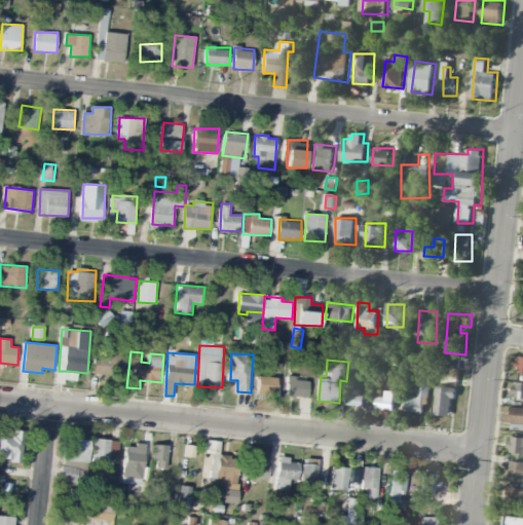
[(432,374),(420,374),(421,395),(408,396),(409,412),(425,411),(425,396),(433,396),(432,374)]
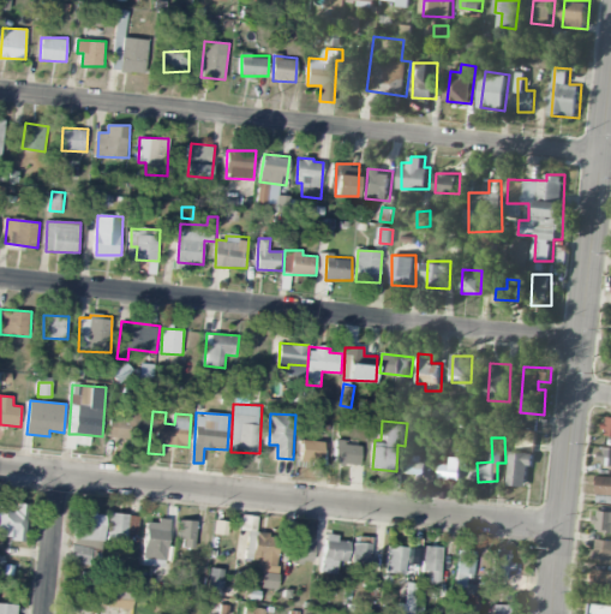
[(325,462),(325,441),(301,440),(301,460),(325,462)]
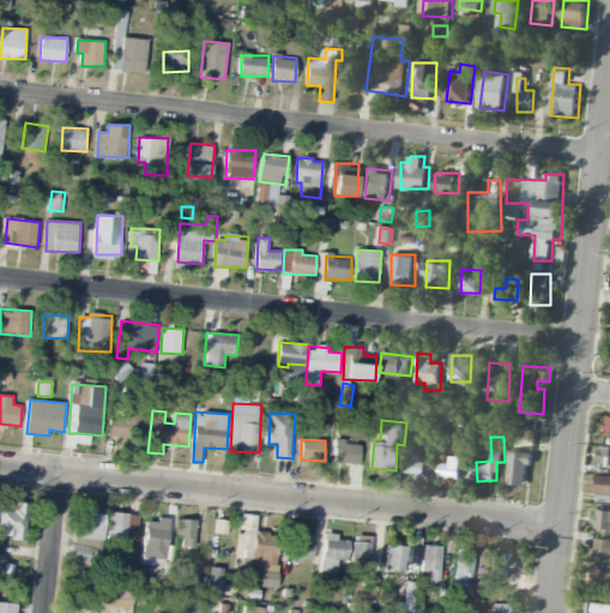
[(363,443),(337,442),(336,463),(362,463),(363,443)]
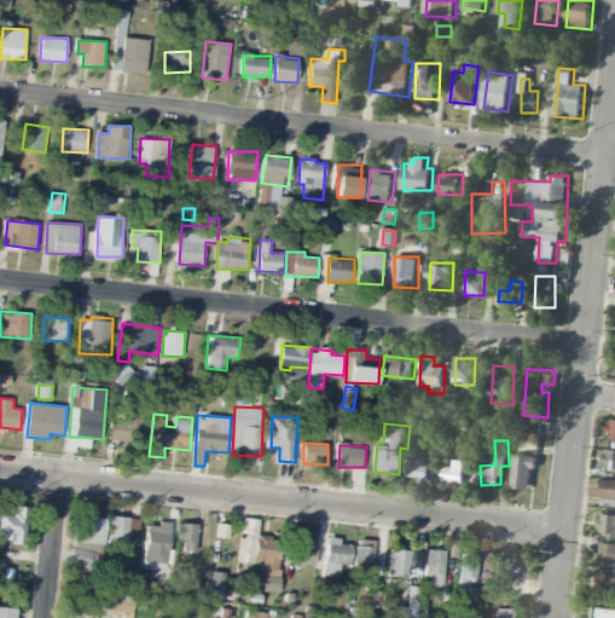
[(539,455),(515,455),(514,487),(532,489),(533,468),(539,468),(539,455)]
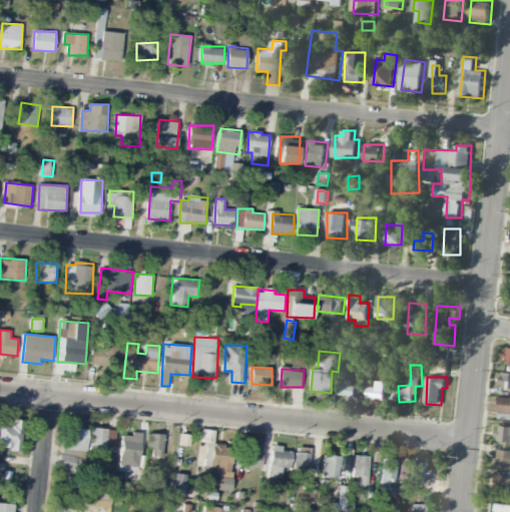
[(356,380),(341,378),(340,394),(354,395),(356,380)]
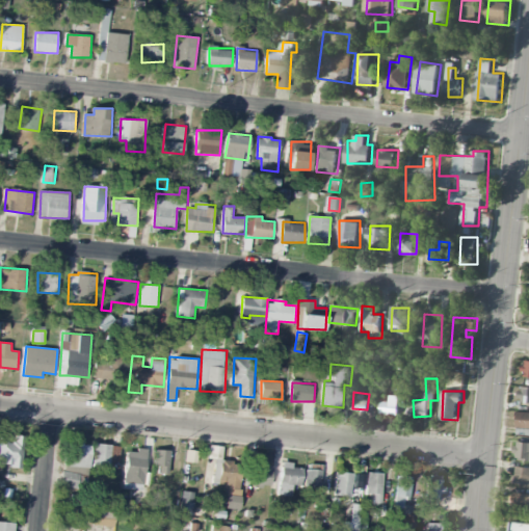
[(381,413),(399,415),(401,396),(392,395),(391,401),(382,401),(381,413)]
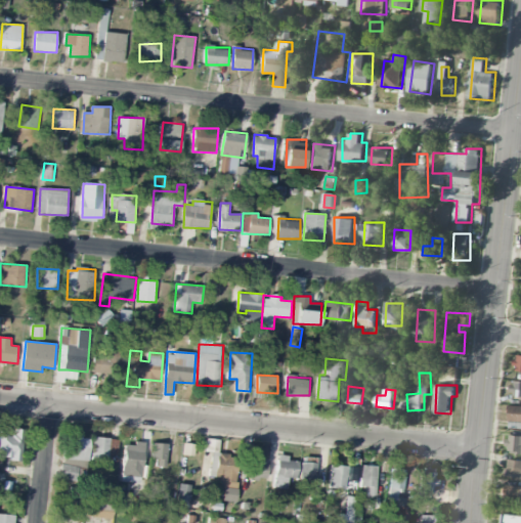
[(25,429),(13,429),(13,431),(2,431),(1,458),(24,460),(25,429)]
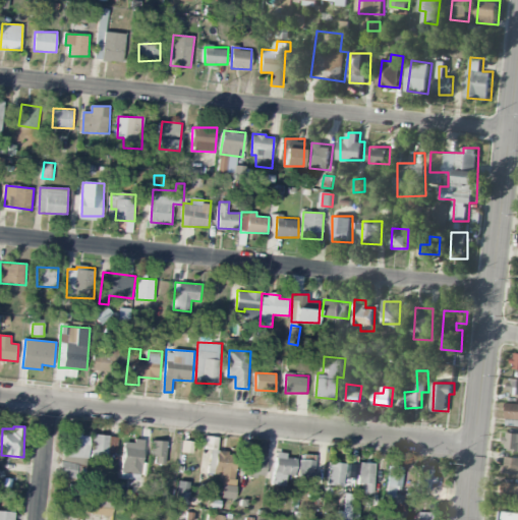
[(517,432),(507,431),(506,448),(517,449),(517,432)]
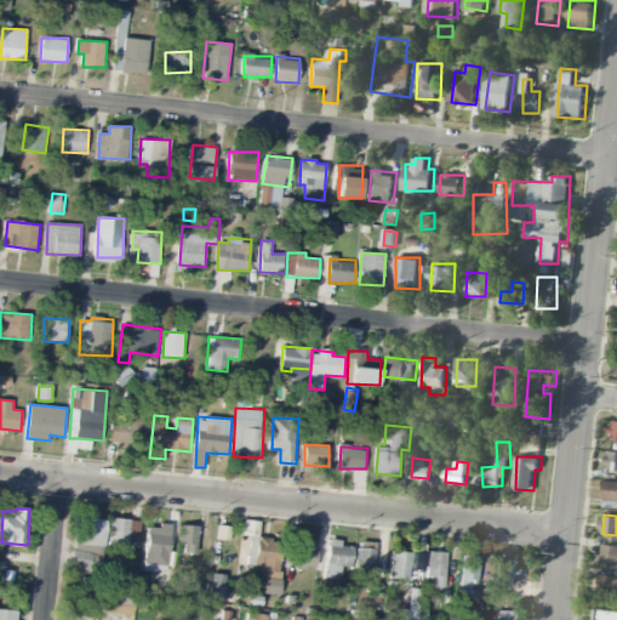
[(110,546),(140,547),(141,519),(112,518),(110,546)]
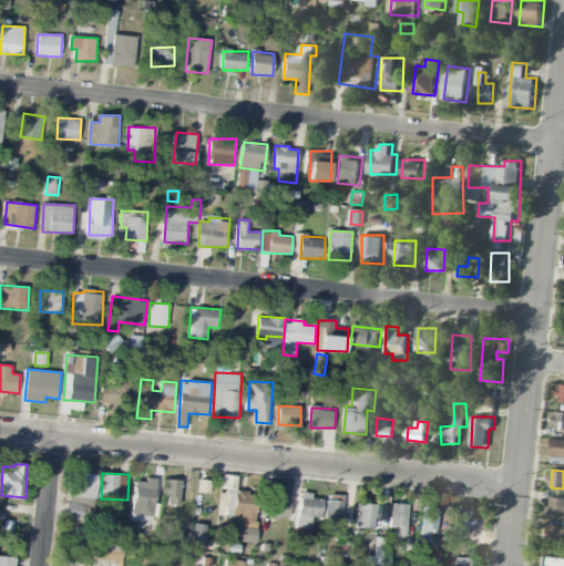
[(159,479),(146,476),(146,482),(136,481),(132,514),(153,517),(159,479)]
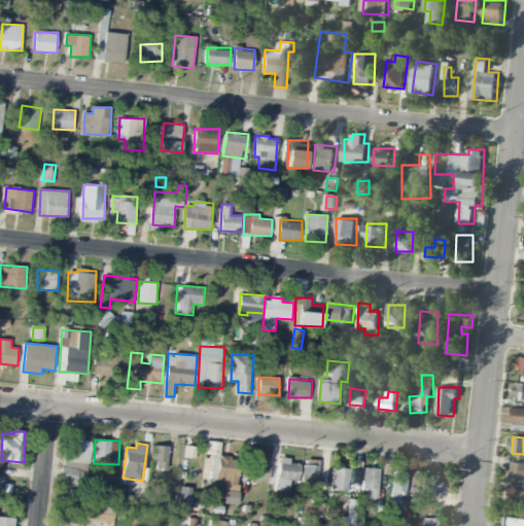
[(158,461),(156,469),(168,469),(169,446),(153,445),(152,461),(158,461)]
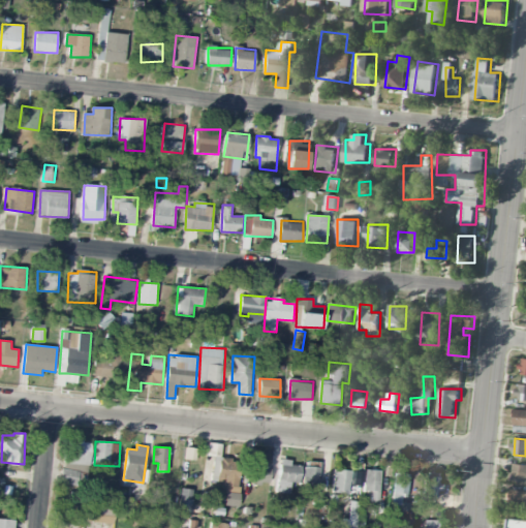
[(225,504),(239,505),(243,461),(221,458),(218,482),(227,483),(225,504)]
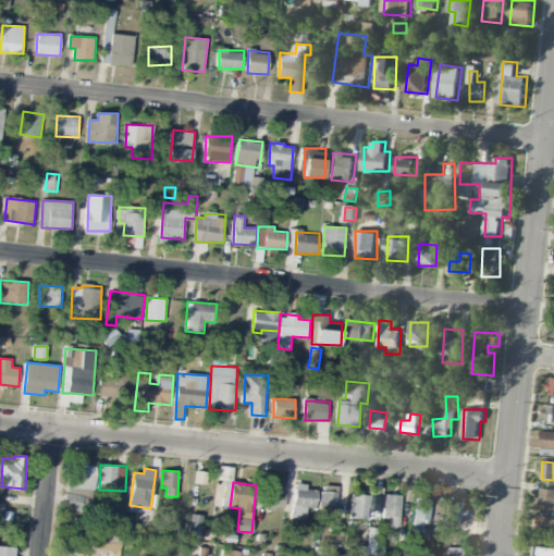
[(294,519),(307,519),(308,507),(317,508),(318,490),(308,490),(308,483),(295,483),(294,519)]
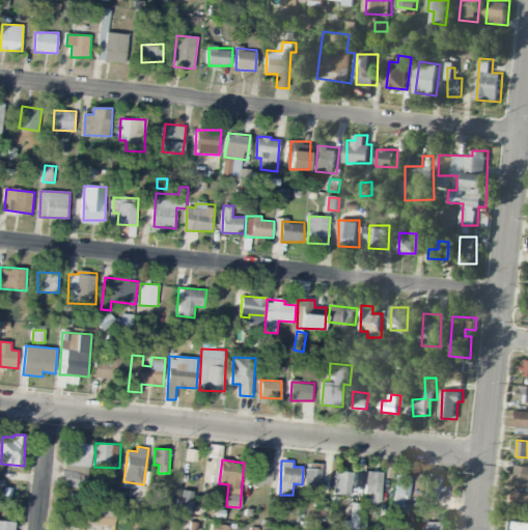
[(323,463),(308,463),(307,491),(322,491),(323,463)]
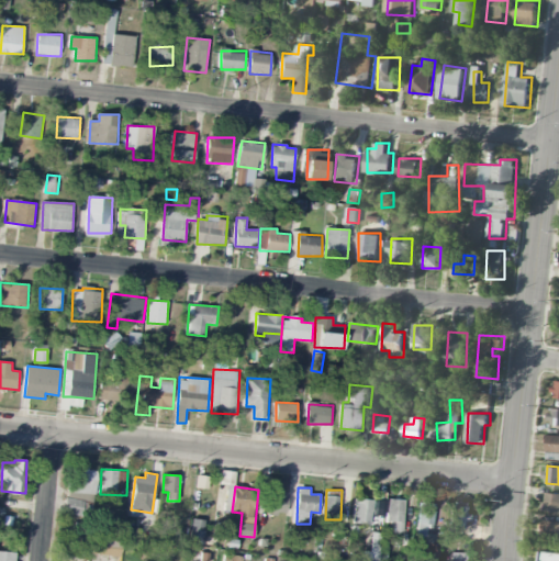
[(288,515),(288,492),(270,491),(270,514),(288,515)]
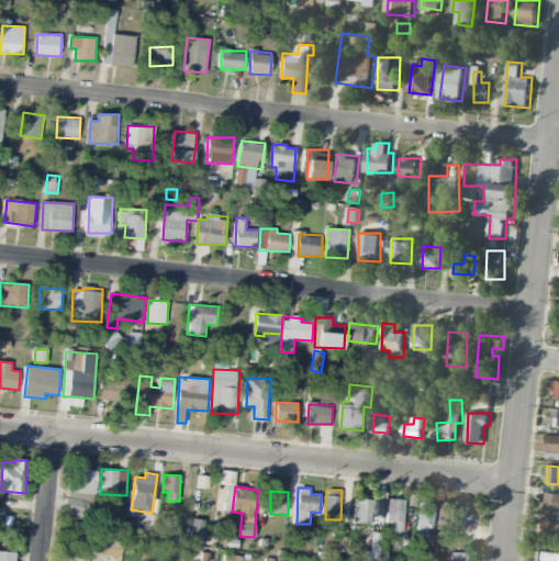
[(547,512),(558,513),(558,492),(548,492),(547,512)]
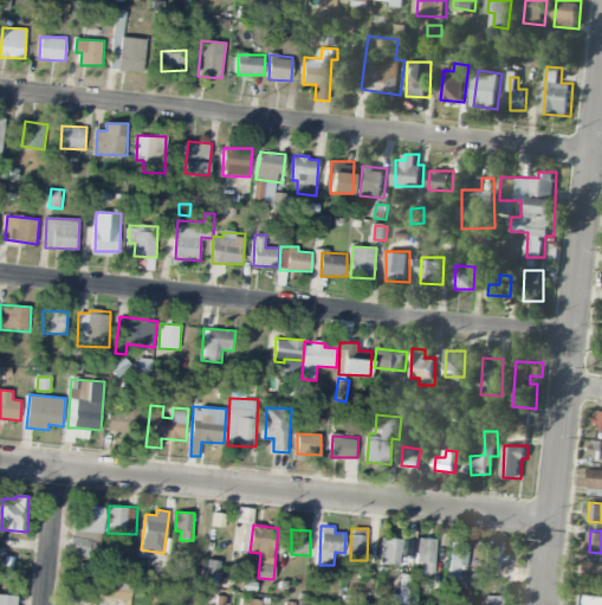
[(402,565),(403,539),(383,538),(382,564),(402,565)]
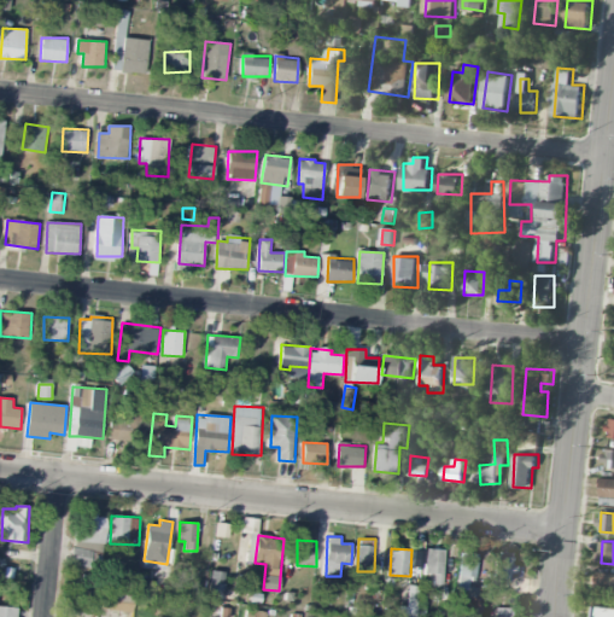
[(426,575),(433,575),(432,586),(444,586),(445,549),(427,548),(426,575)]
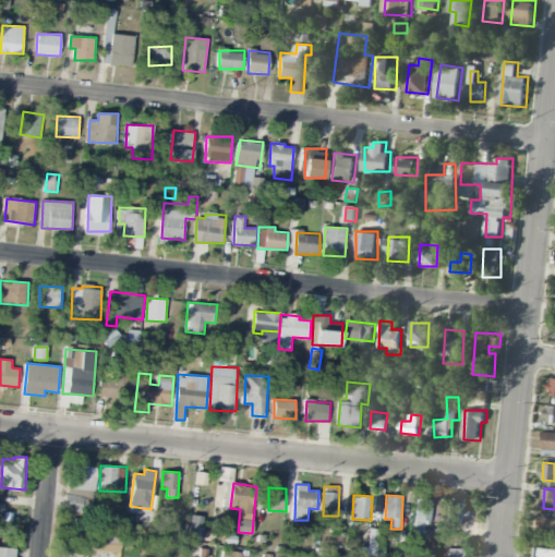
[(434,500),(420,498),(414,532),(424,533),(425,521),(432,522),(434,500)]
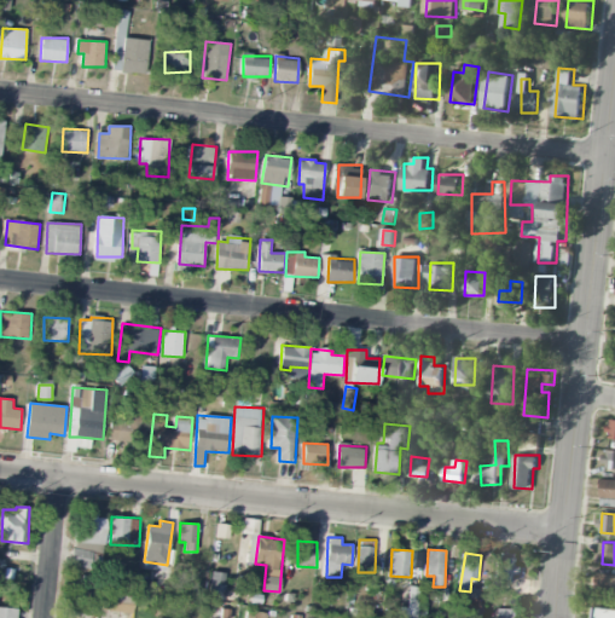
[(515,582),(516,555),(498,554),(497,582),(515,582)]
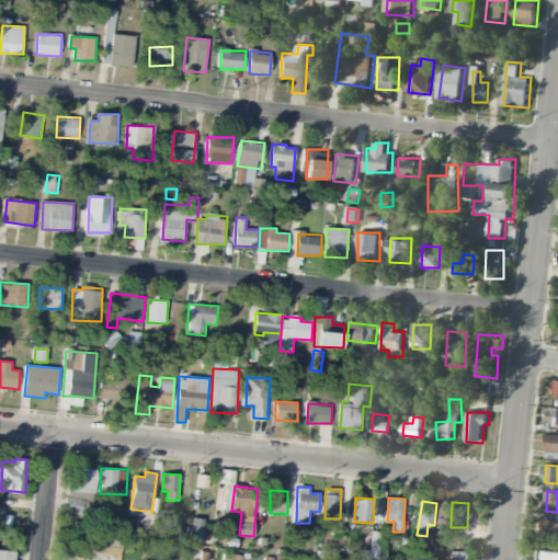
[(190,543),(203,544),(206,520),(193,517),(190,543)]
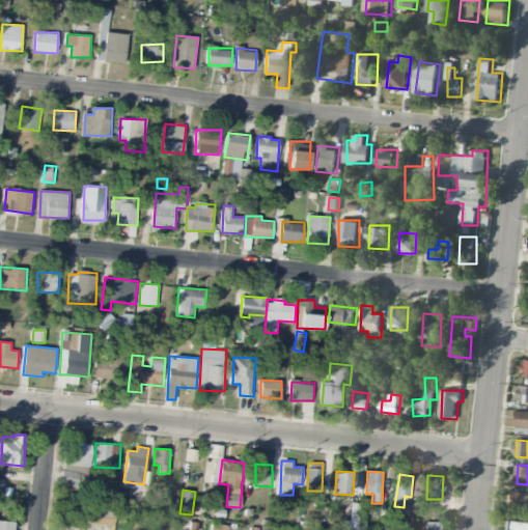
[(515,504),(527,504),(527,492),(516,492),(515,504)]
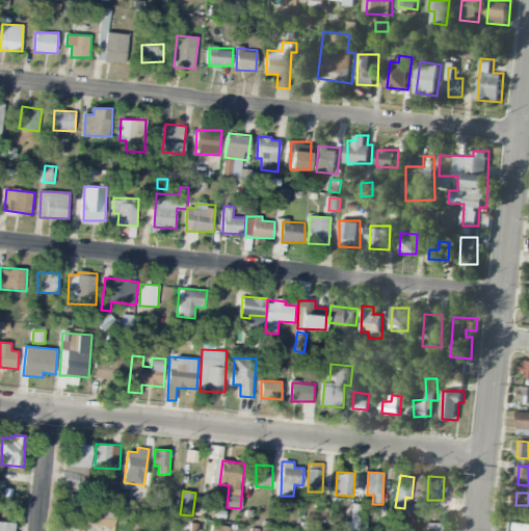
[(116,513),(93,510),(90,524),(114,527),(116,513)]
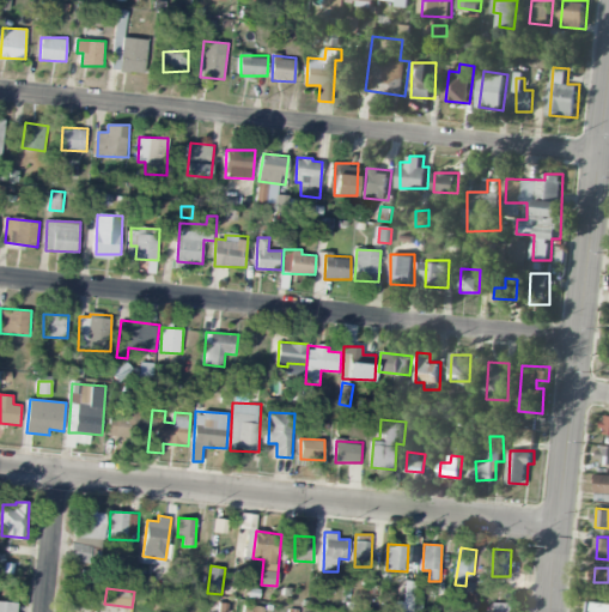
[(0,611),(17,611),(17,601),(0,600),(0,611)]
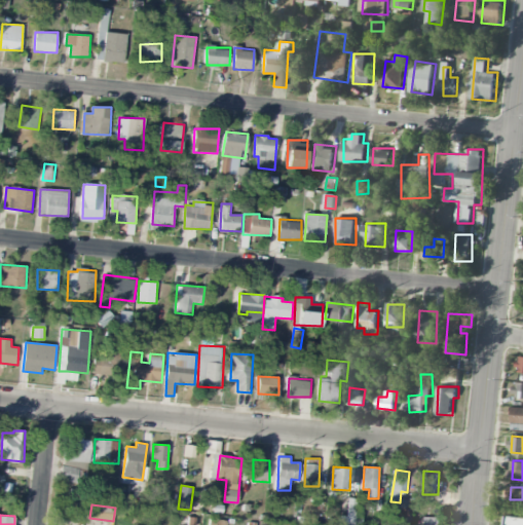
[(522,517),(508,516),(507,524),(522,524),(522,517)]
